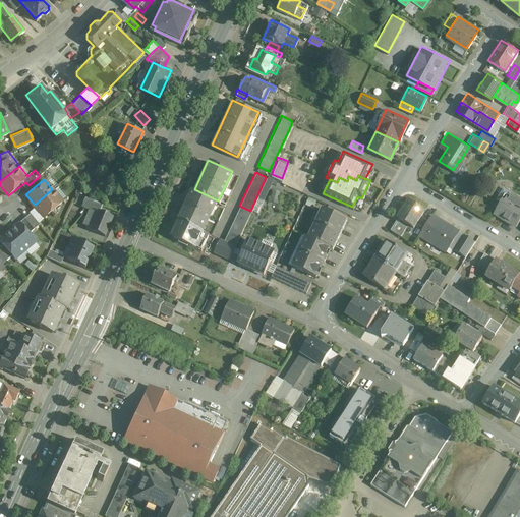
[(276,199),(279,189),(273,187),(270,197),(276,199)]
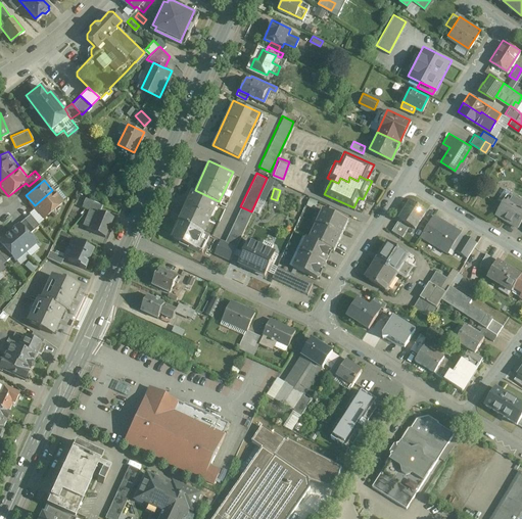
[(217,200),(195,190),(192,189),(179,219),(202,230),(217,200)]
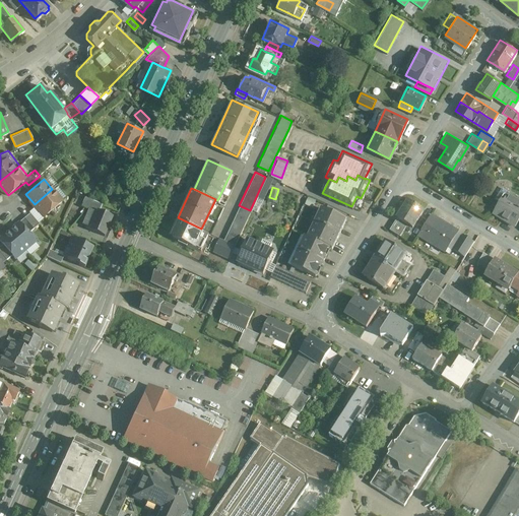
[(52,189),(35,204),(43,214),(61,199),(52,189)]
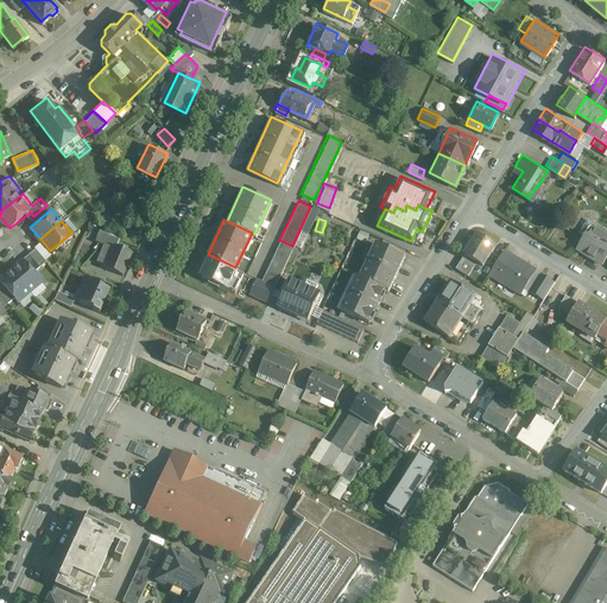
[(606,252),(606,232),(593,223),(587,234),(585,232),(575,246),(586,253),(587,253),(601,261),(606,252)]
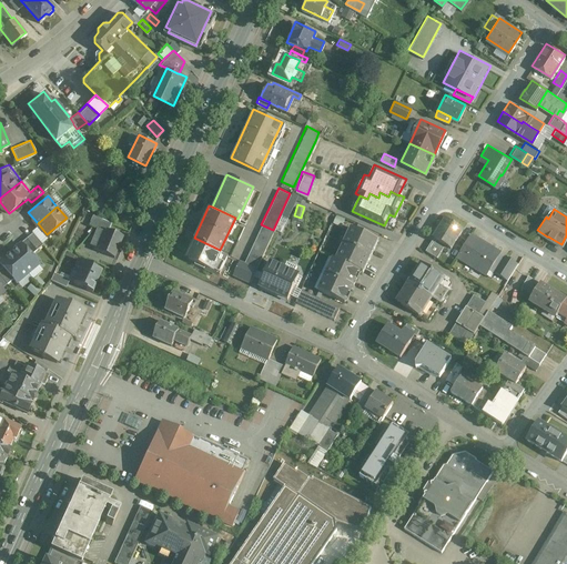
[(110,221),(92,213),(88,223),(95,227),(103,229),(104,227),(108,229),(108,228),(110,221)]
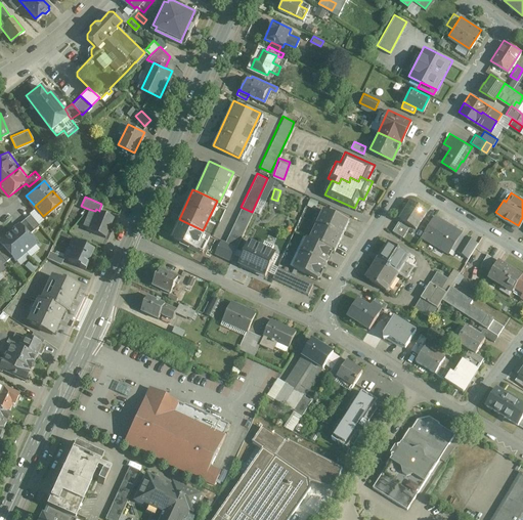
[(426,209),(410,200),(399,217),(415,226),(426,209)]
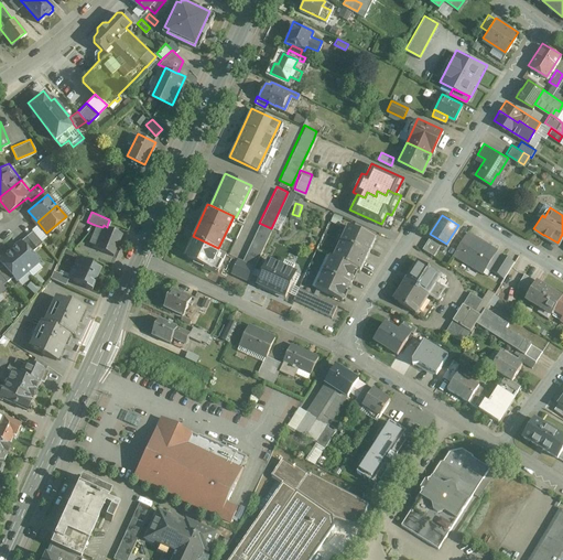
[(259,223),(242,259),(253,265),(271,228),(259,223)]
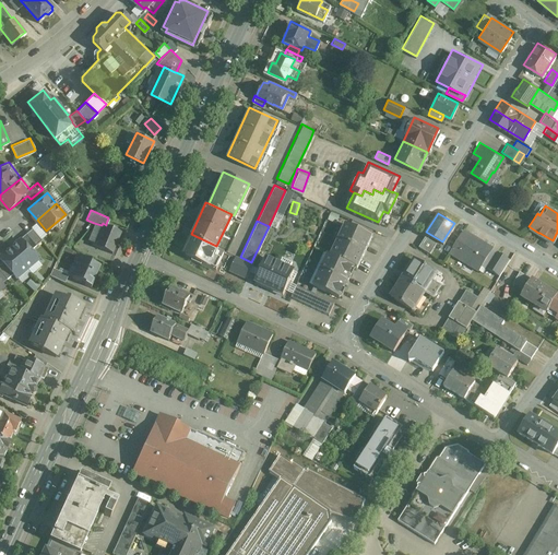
[(371,233),(345,221),(331,252),(353,263),(356,266),(371,233)]
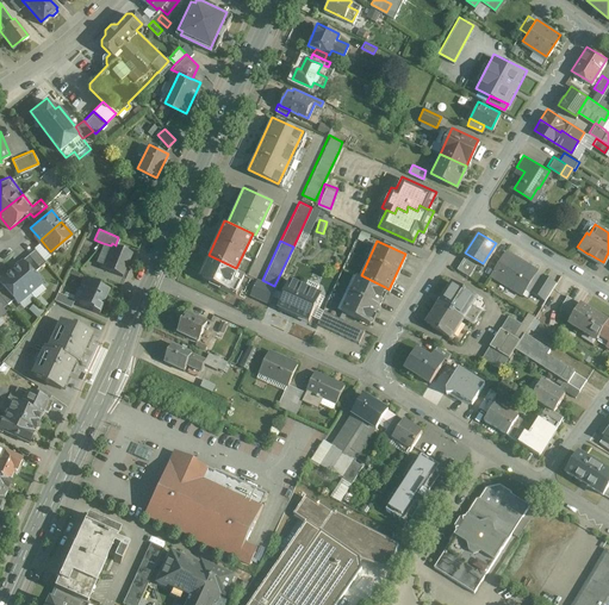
[(116,245),(112,243),(111,245),(103,243),(95,261),(104,263),(103,266),(122,274),(131,250),(116,244),(116,245)]
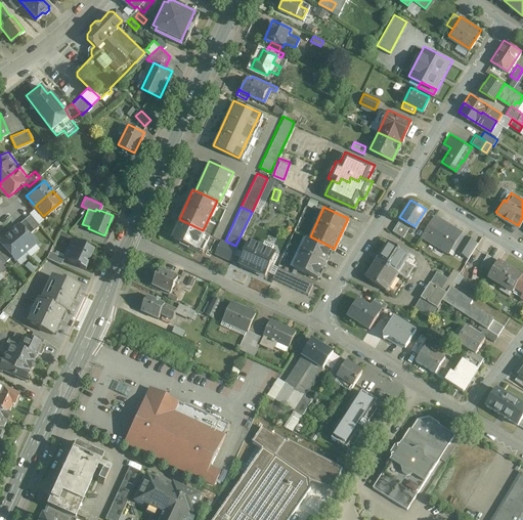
[(38,224),(29,213),(24,217),(33,228),(38,224)]
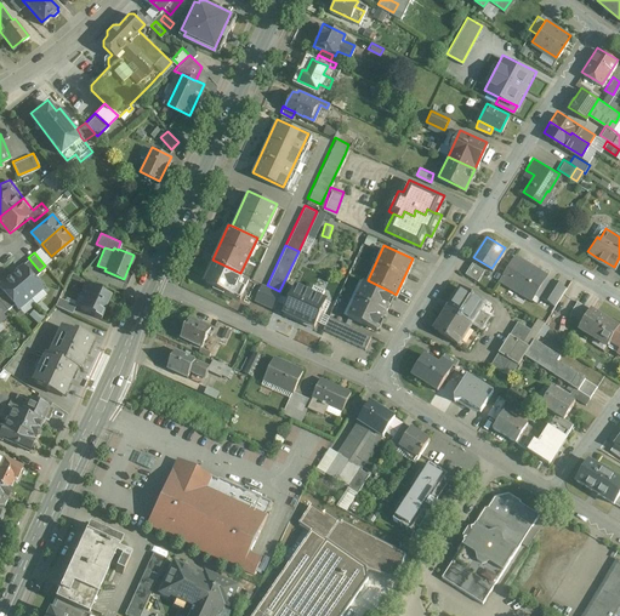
[(513,254),(506,266),(512,269),(519,257),(513,254)]
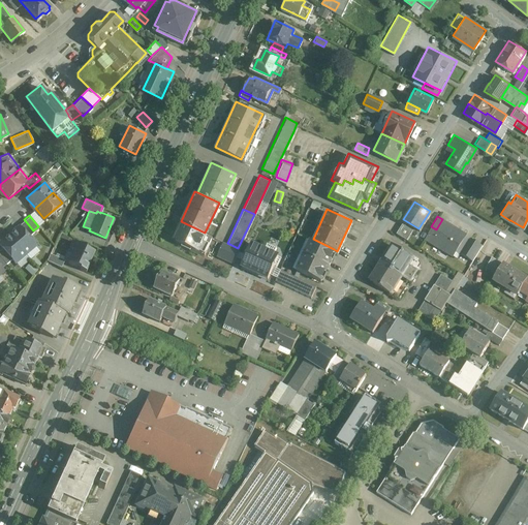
[(33,230),(24,219),(18,224),(18,225),(19,224),(27,236),(33,230)]
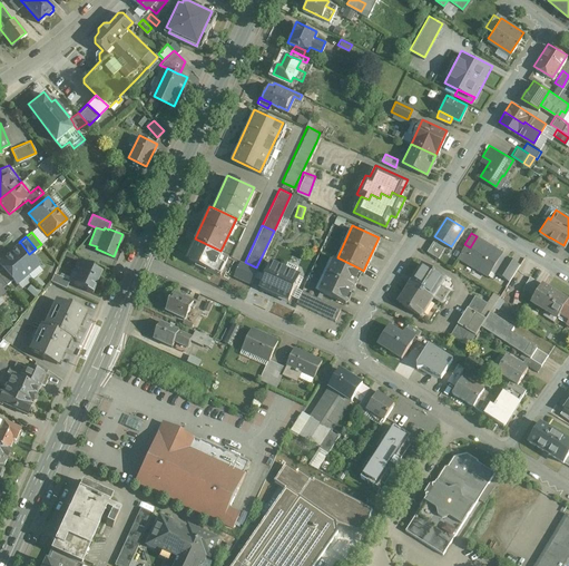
[(501,251),(477,236),(470,247),(464,244),(458,255),(488,274),(488,273),(501,252),(501,251)]
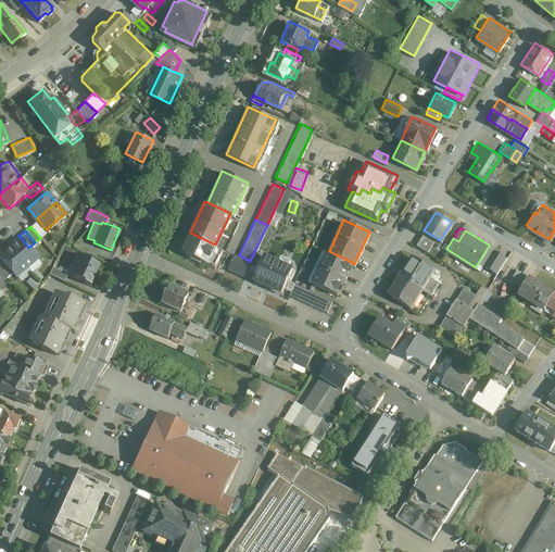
[(190,233),(186,241),(188,241),(184,251),(190,254),(190,256),(199,261),(200,259),(214,265),(222,248),(215,245),(190,233)]
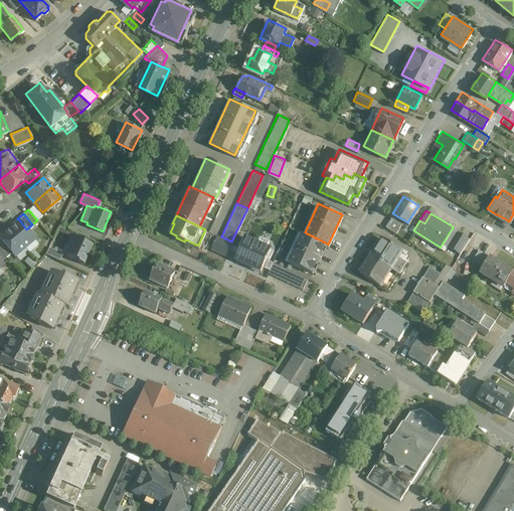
[(401,222),(390,215),(385,225),(395,231),(401,222)]
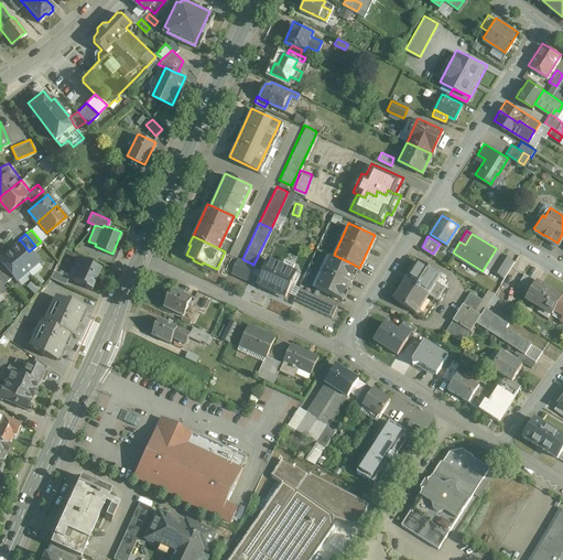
[(29,251),(20,239),(19,240),(9,249),(25,269),(36,260),(29,251)]
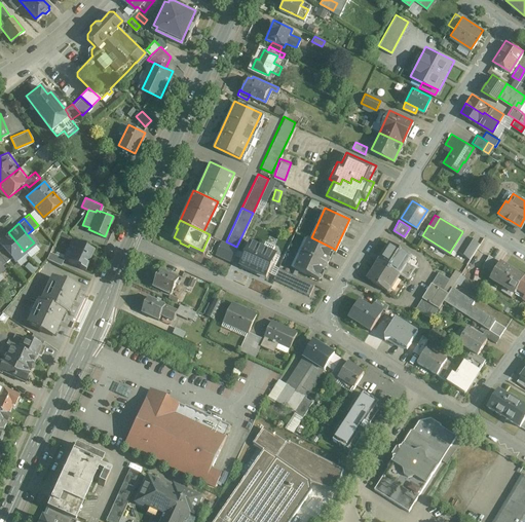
[(24,251),(8,232),(0,238),(0,243),(2,246),(11,256),(13,260),(24,251)]
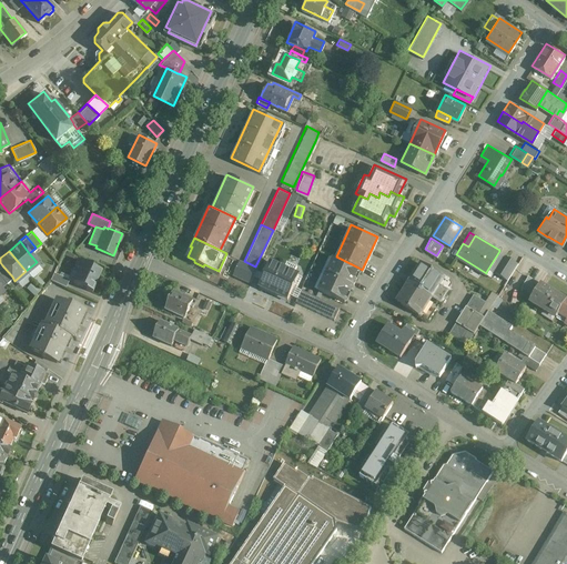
[(517,261),(504,253),(494,270),(506,279),(517,261)]
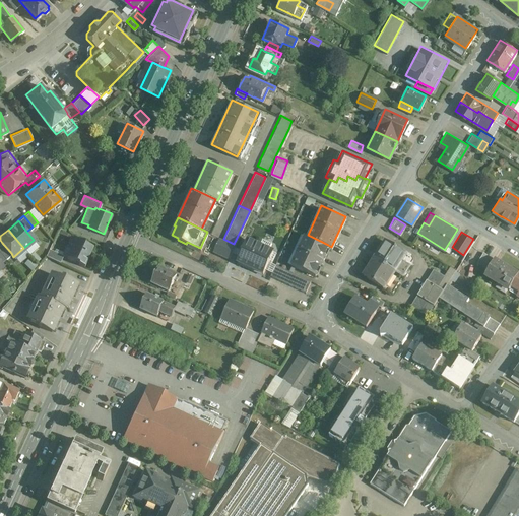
[(328,245),(308,235),(305,234),(290,263),(315,274),(328,245)]
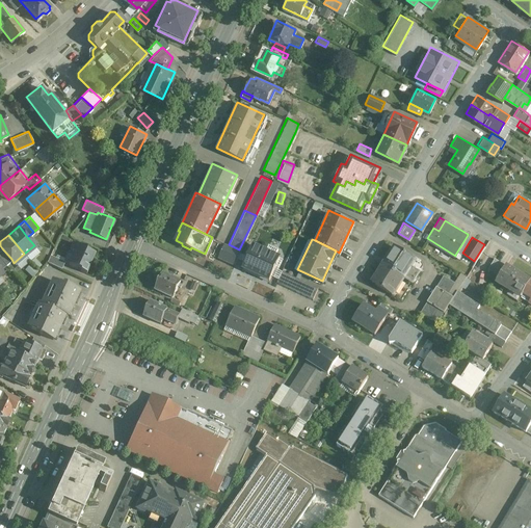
[(86,246),(73,240),(70,248),(73,251),(68,262),(80,268),(80,269),(85,271),(88,265),(87,265),(94,252),(86,247),(86,246)]
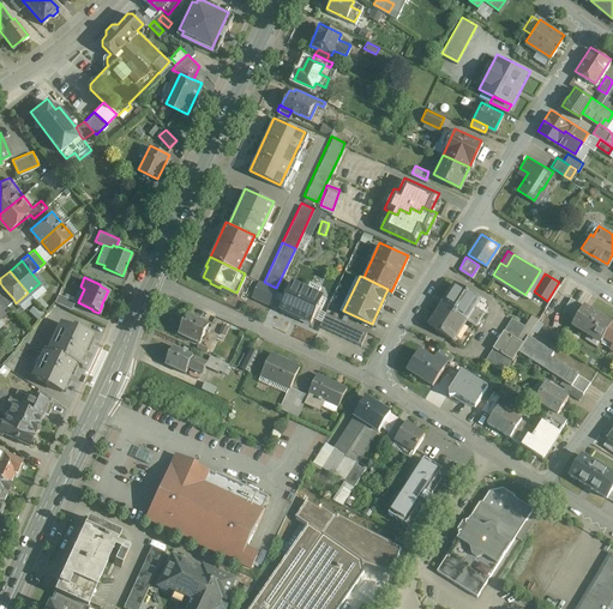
[(264,282),(260,279),(253,295),(269,302),(276,288),(264,282)]
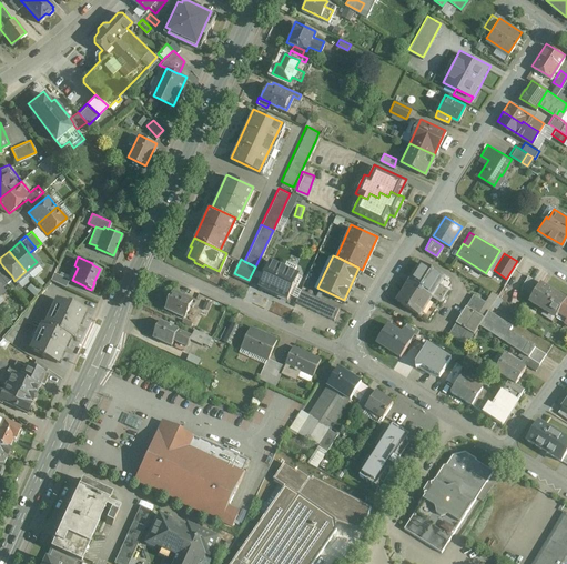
[(282,265),(270,259),(257,283),(286,296),(297,272),(293,270),(295,263),(285,259),(282,265)]
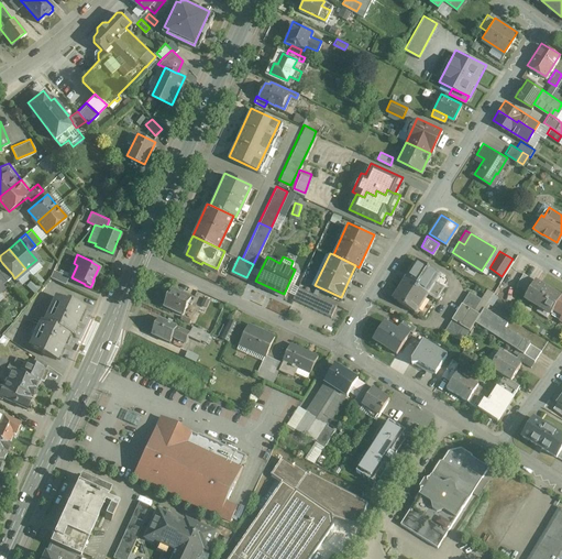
[(438,272),(417,259),(405,277),(426,291),(432,280),(438,272)]
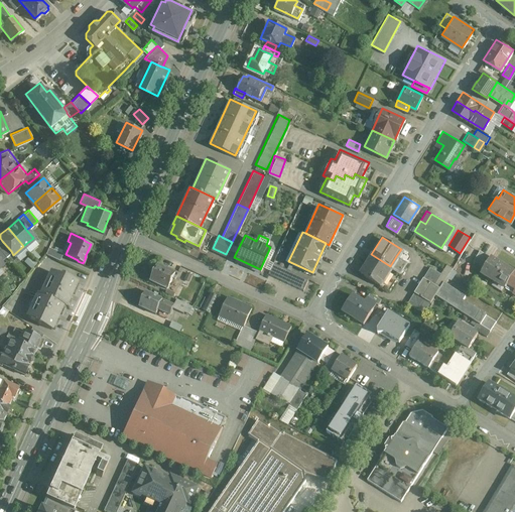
[(11,251),(2,241),(0,242),(0,249),(5,256),(11,251)]
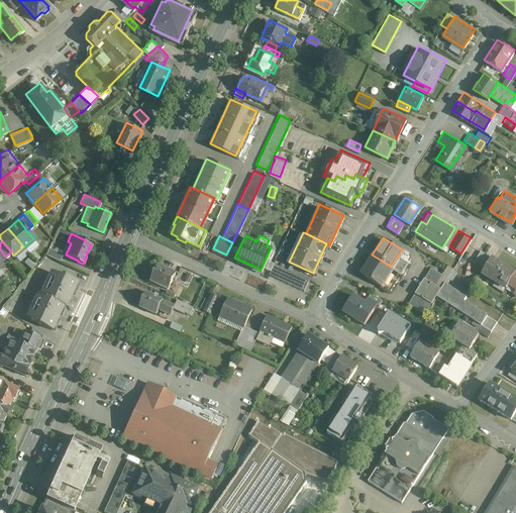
[(63,252),(48,245),(44,252),(59,260),(63,252)]
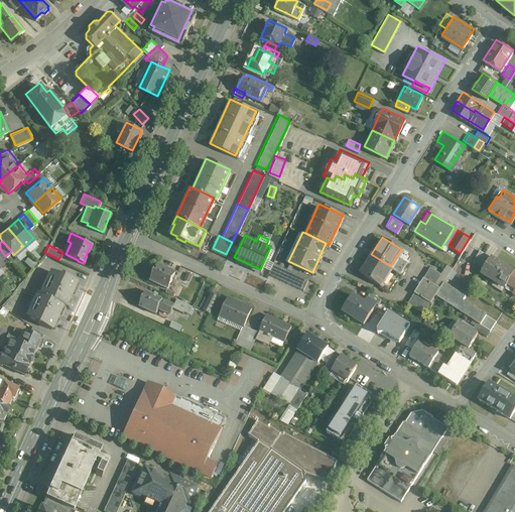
[(490,255),(479,248),(473,258),(483,265),(490,255)]
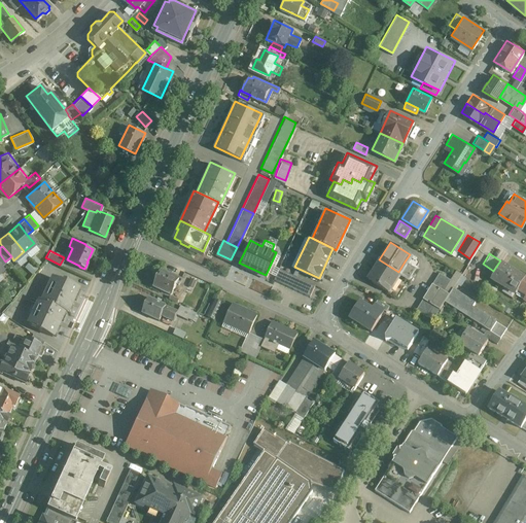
[(25,265),(32,272),(36,267),(29,259),(25,265)]
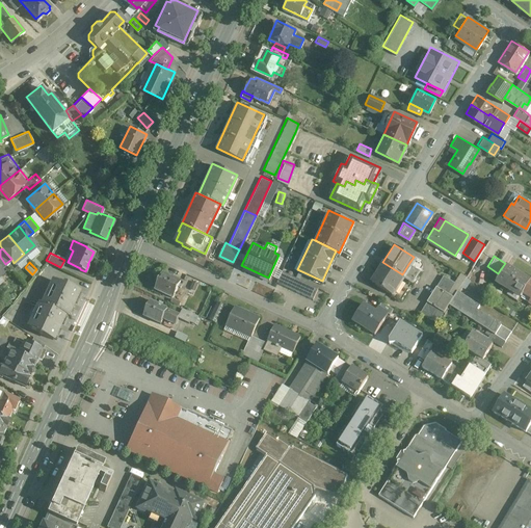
[(402,274),(382,262),(371,280),(391,292),(402,274)]
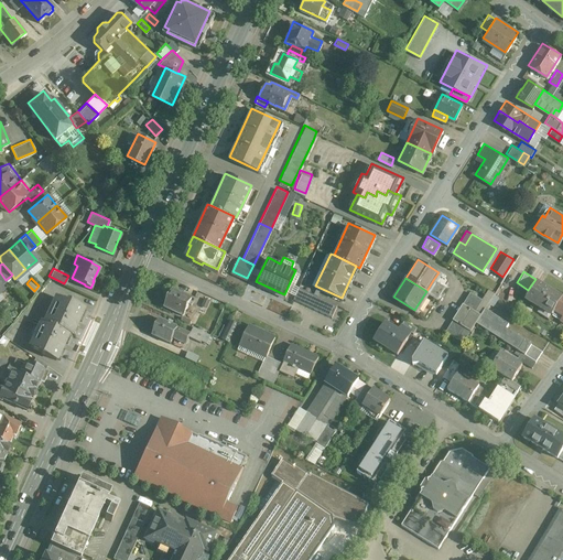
[(562,294),(536,278),(536,279),(528,290),(524,295),(551,312),(562,294)]
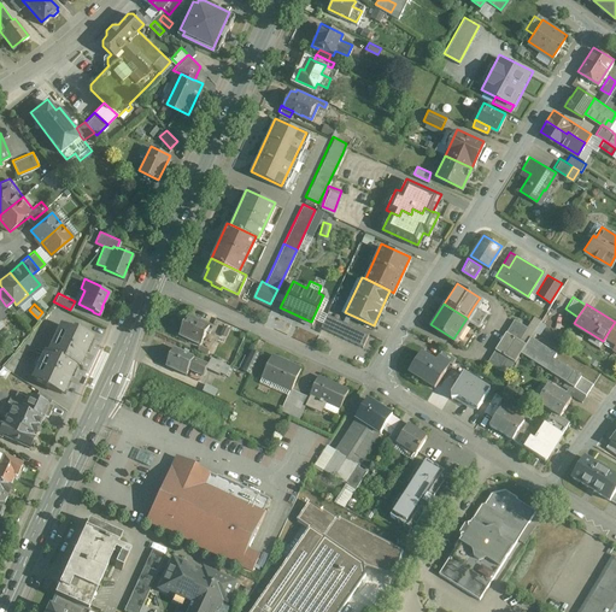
[(485,312),(474,306),(467,318),(476,324),(485,312)]
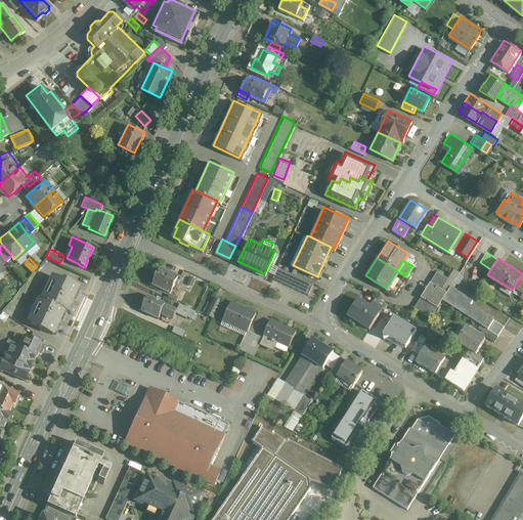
[(312,280),(276,264),(271,275),(307,292),(312,280)]
